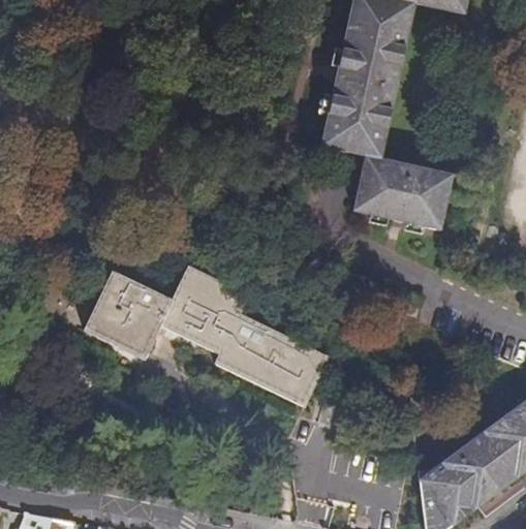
[(351,212),(391,219),(392,213),(401,215),(400,221),(438,228),(450,174),(378,159),(410,3),(460,13),(462,0),(348,0),(345,17),(335,68),(341,69),(339,79),(333,78),(318,147),(363,156),(351,212)]
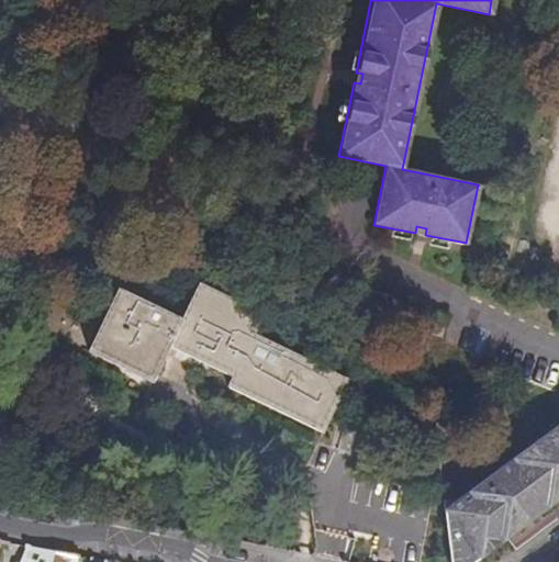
[(181,318),(119,289),(89,351),(153,382),(169,347),(232,377),(227,386),(323,433),(332,416),(349,378),(255,333),(263,314),(199,283),(181,318)]
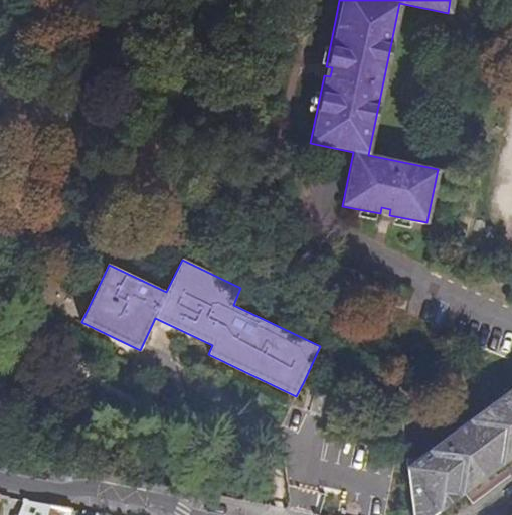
[(435,514),(465,493),(465,492),(462,488),(469,483),(473,487),(511,457),(511,388),(474,416),(419,457),(405,459),(411,514),(435,514)]
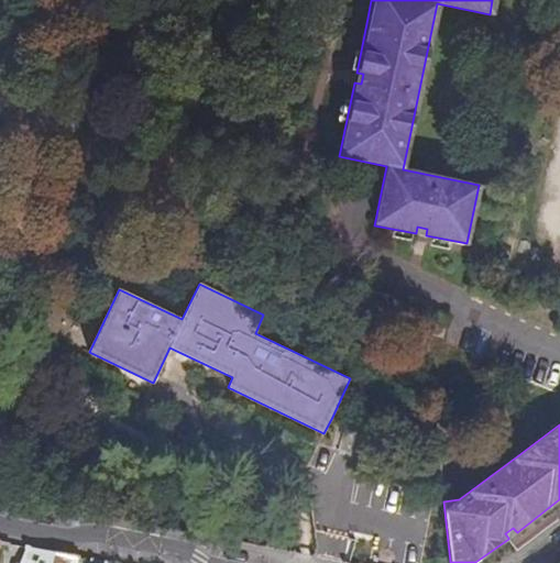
[(21,562),(47,562),(53,552),(25,545),(21,562)]
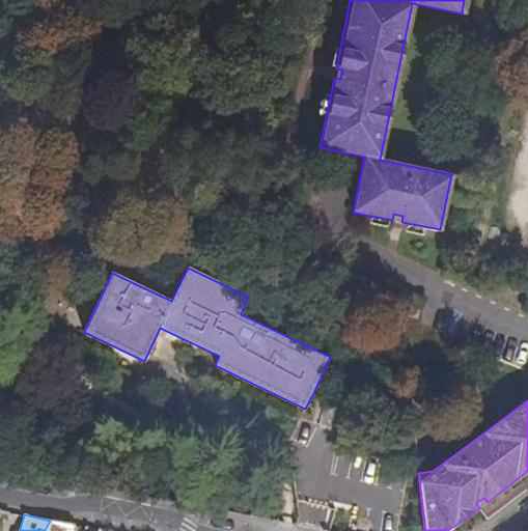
[(50,521),(45,530),(67,530),(70,524),(50,521)]
